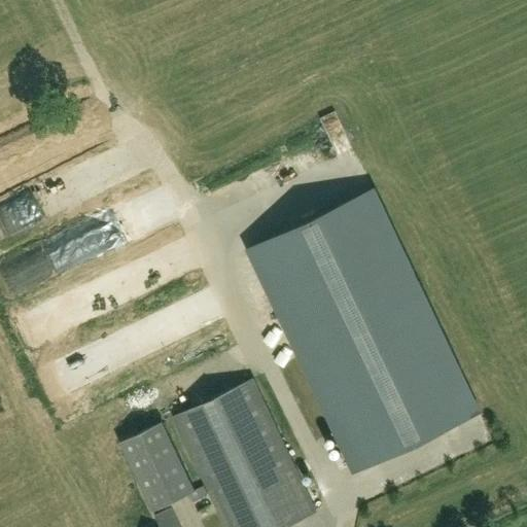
[(250,247),(356,470),(479,412),(372,188),(250,247)]
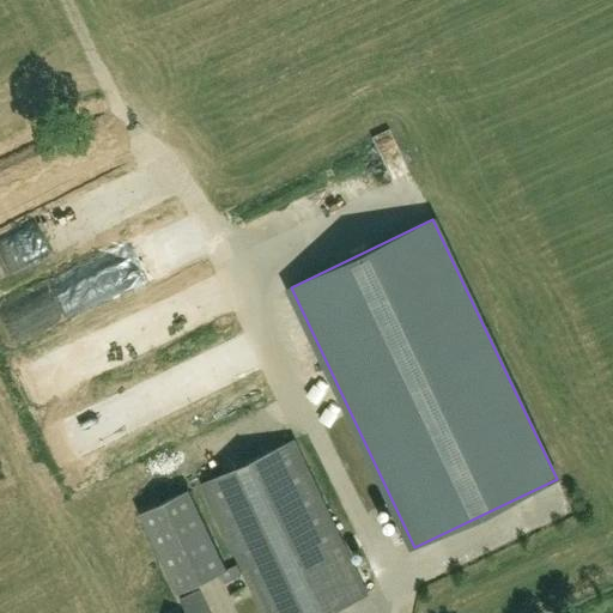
[(327,612),(368,594),(295,439),(202,483),(263,612),(327,612)]
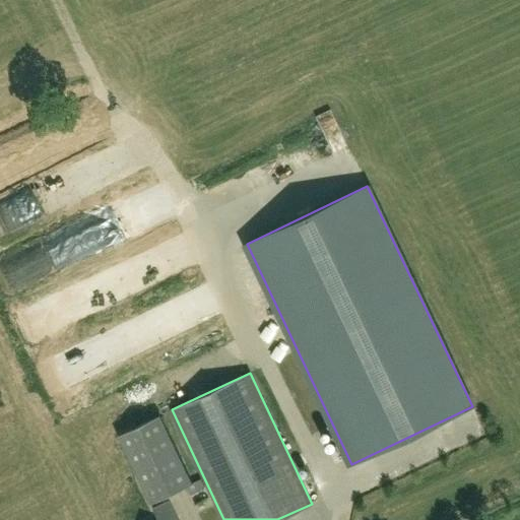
[(443,431),(462,453),(484,434),(465,411),(443,431)]
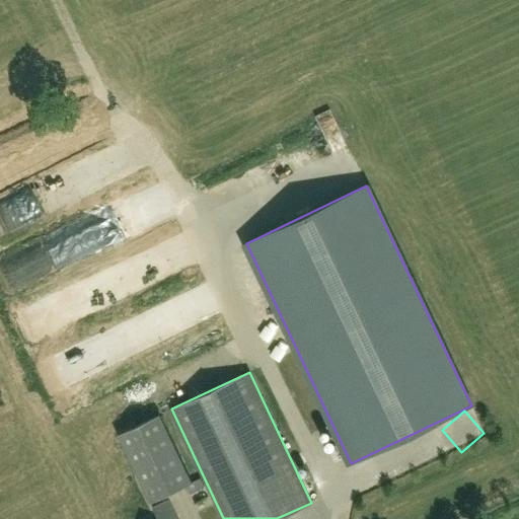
[(118,434),(150,502),(194,482),(160,413),(118,434)]
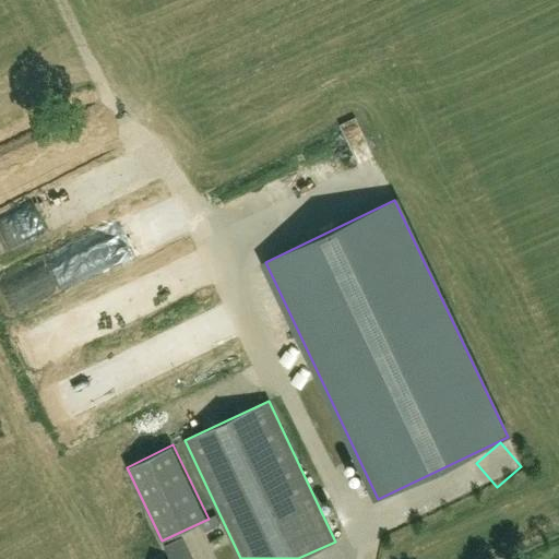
[(320,485),(316,477),(310,480),(313,487),(320,485)]
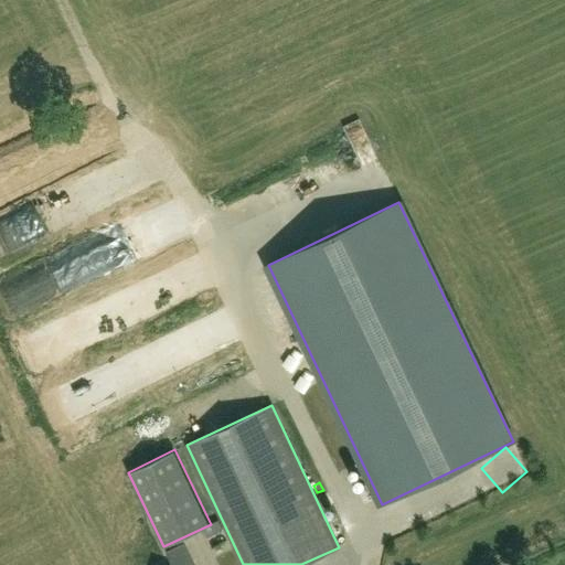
[(193,564),(184,543),(166,552),(172,564),(193,564)]
